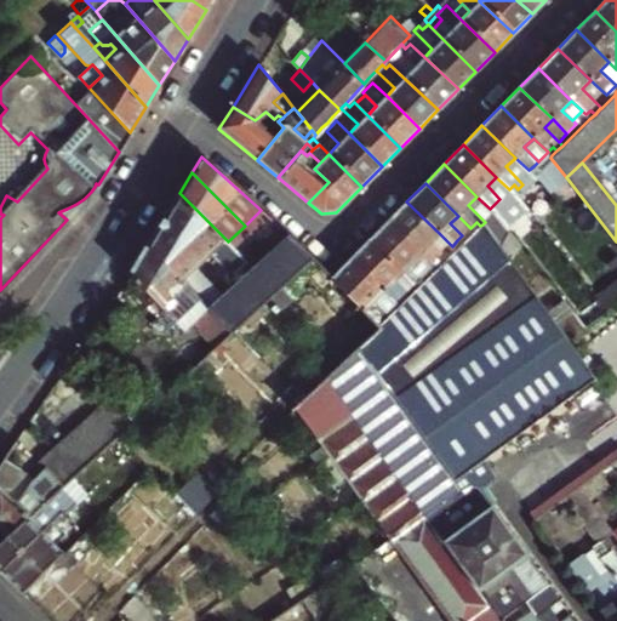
[(228,241),(180,193),(147,245),(181,279),(194,267),(209,252),(232,274),(246,261),(244,258),(228,241)]
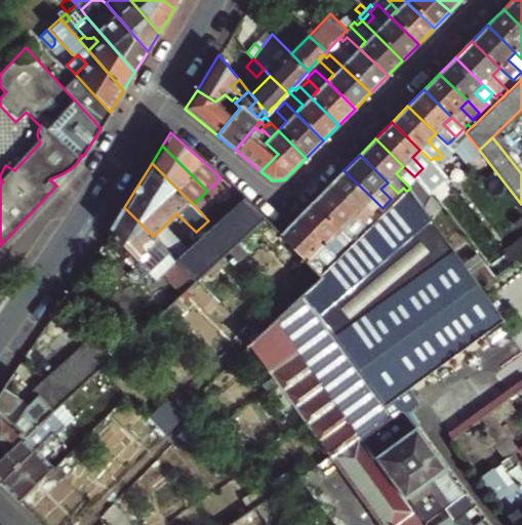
[(414,176),(403,166),(396,173),(406,184),(414,176)]
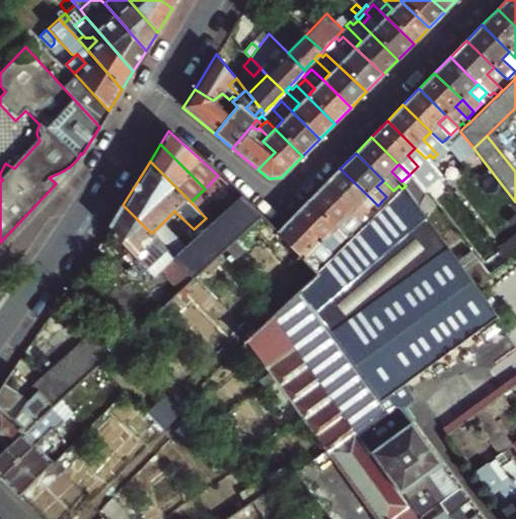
[(360,203),(368,196),(340,168),(324,184),(352,212),(362,221),(366,218),(369,221),(373,217),(360,203)]
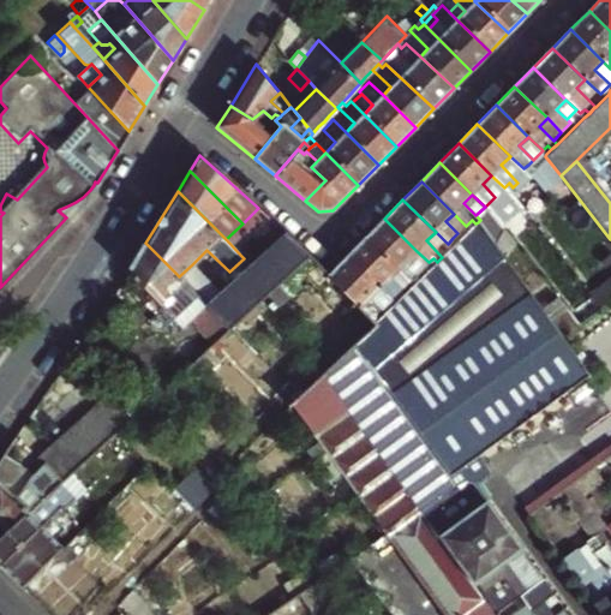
[(466,226),(454,214),(445,221),(457,233),(466,226)]
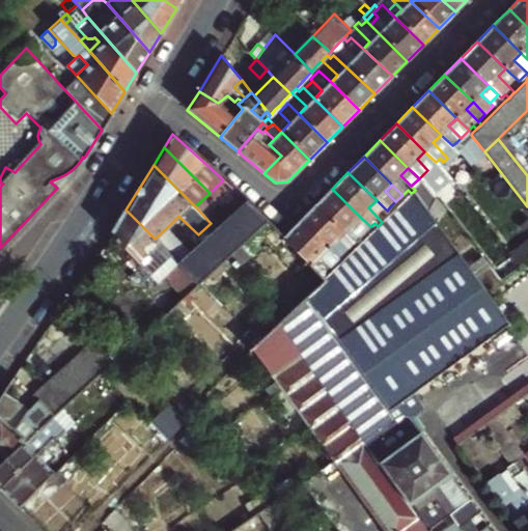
[(352,224),(360,217),(332,189),(315,205),(343,233),(353,243),(358,239),(362,234),(352,224)]
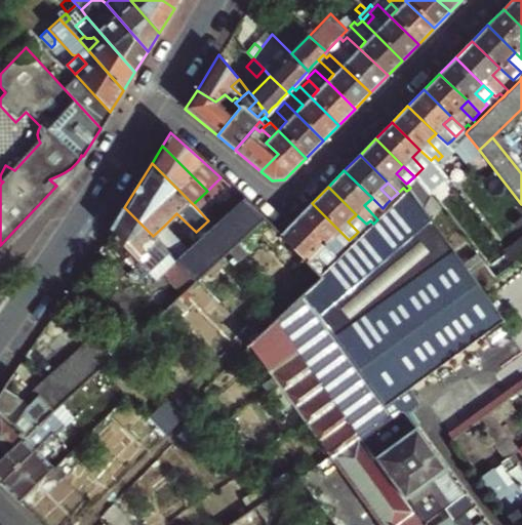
[(382,403),(500,316),(479,285),(408,190),(406,191),(402,196),(395,203),(390,207),(386,211),(377,219),(373,224),(369,228),(361,235),(357,239),(353,243),(345,251),(340,255),(336,259),(329,267),(321,275),(274,319),(405,498),(430,481),(447,503),(442,508),(452,521),(453,520),(472,508),(402,411),(397,411),(390,414),(382,403)]
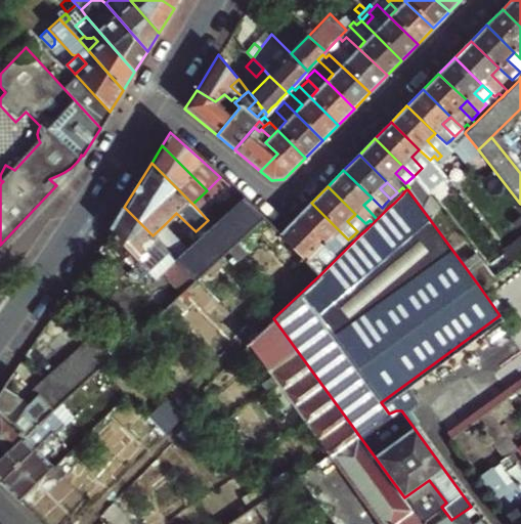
[(176,260),(196,279),(263,217),(244,199),(187,249),(175,259),(176,260)]
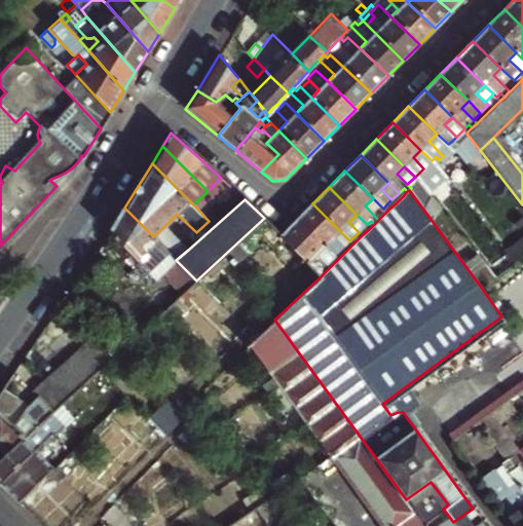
[(312,203),(296,220),(325,248),(334,257),(337,253),(341,256),(345,252),(342,249),(332,238),(340,231),(312,203)]
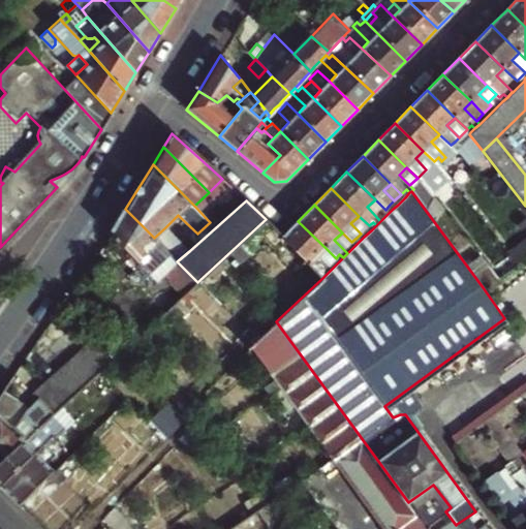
[(154,238),(125,209),(111,232),(155,279),(176,260),(154,238)]
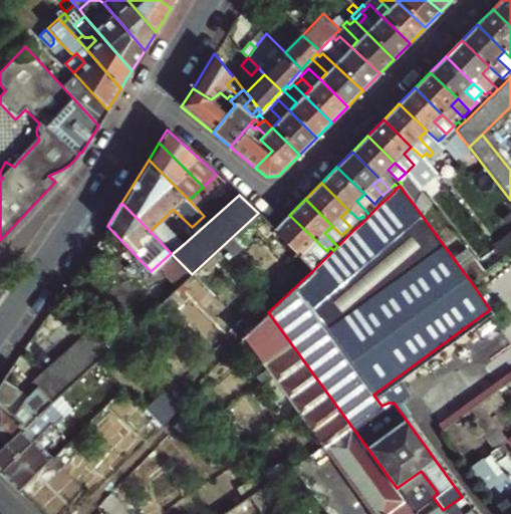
[(317,242),(289,215),(275,230),(310,265),(318,258),(309,249),(317,242)]
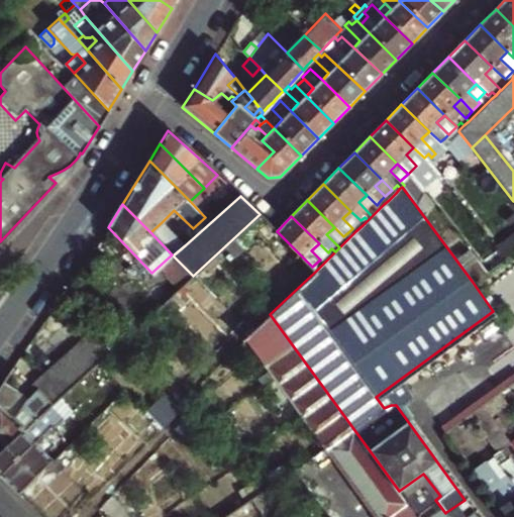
[(185,245),(162,222),(150,232),(172,254),(173,255),(185,245)]
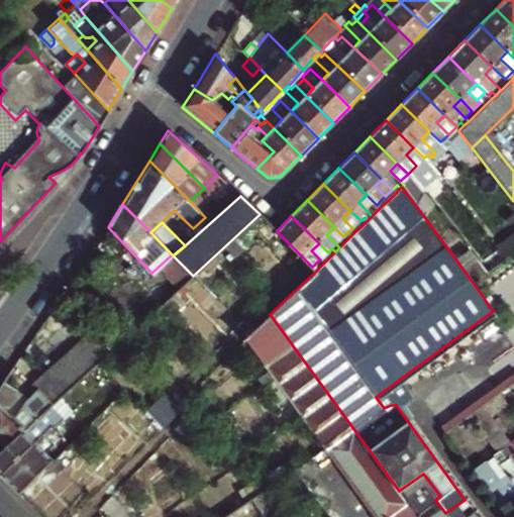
[(343,236),(334,227),(326,234),(336,244),(343,236)]
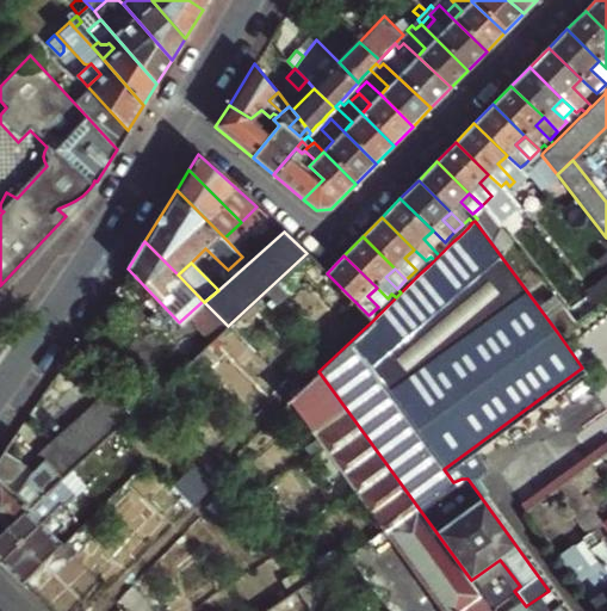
[(388,298),(377,288),(367,296),(378,307),(388,298)]
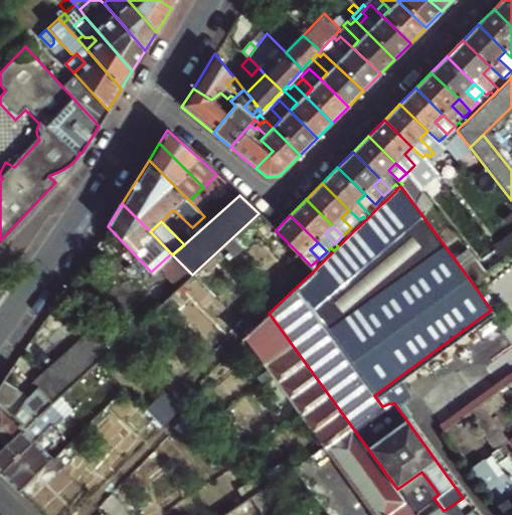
[(192,275),(173,255),(160,267),(179,287),(192,275)]
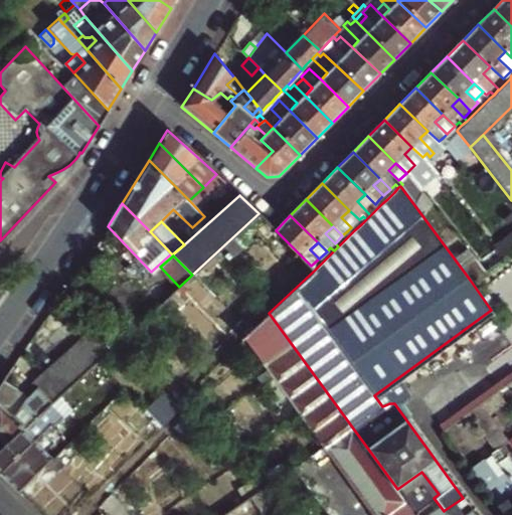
[(315,270),(323,262),(319,259),(311,266),(315,270)]
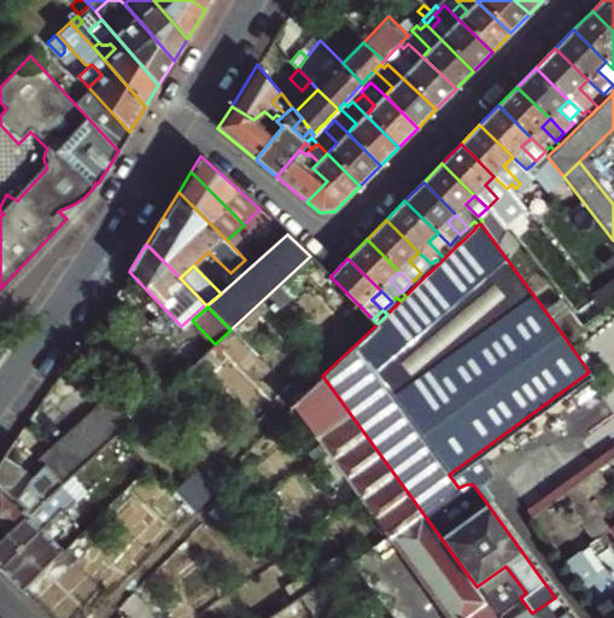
[(322,375),(292,406),(445,617),(500,617),(497,614),(477,587),(322,375)]
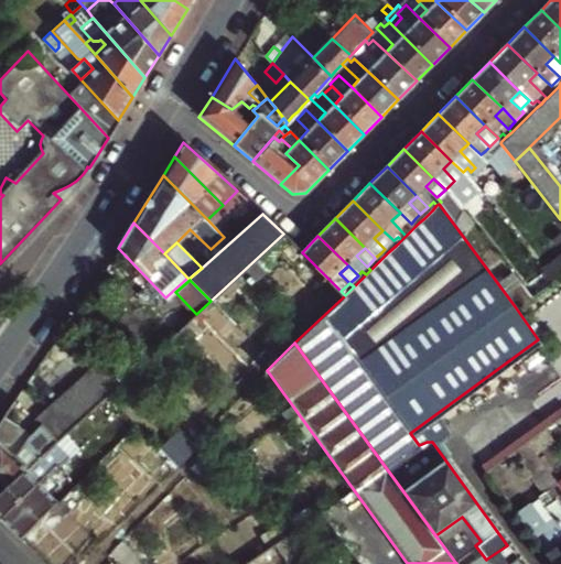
[(120,383),(100,361),(51,408),(71,429),(106,397),(120,383)]
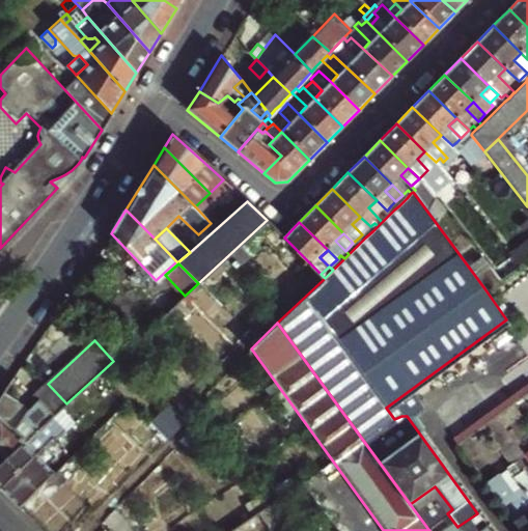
[(21,389),(10,383),(4,392),(15,398),(21,389)]
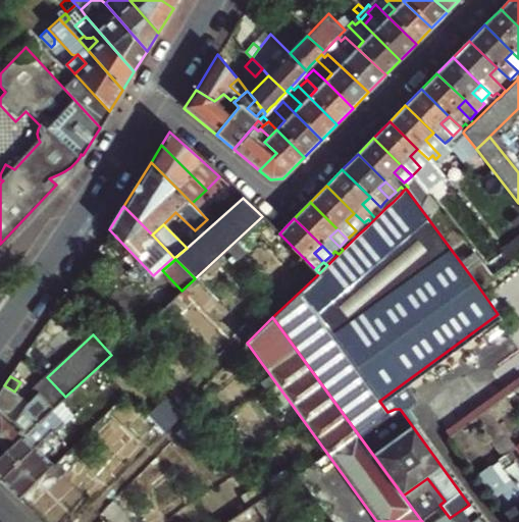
[(0,456),(5,452),(41,420),(65,397),(47,377),(35,388),(39,393),(29,401),(14,392),(4,385),(0,392),(0,456)]
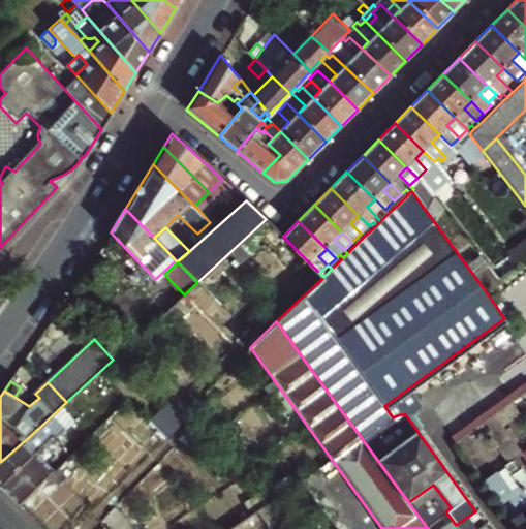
[(525,406),(525,390),(525,391),(509,403),(517,413),(525,406)]
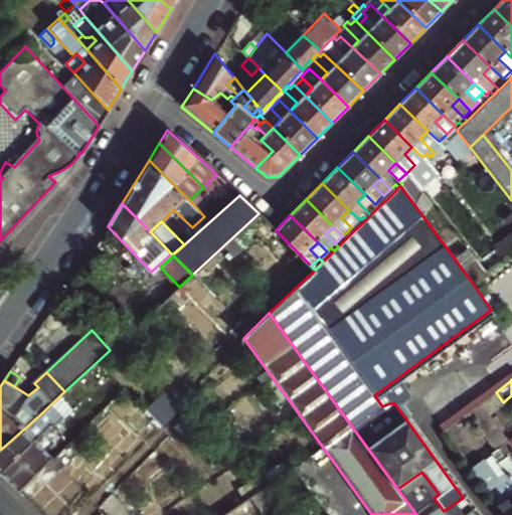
[(47,427),(50,424),(40,414),(5,446),(0,450),(0,474),(43,433),(46,436),(50,432),(47,427)]
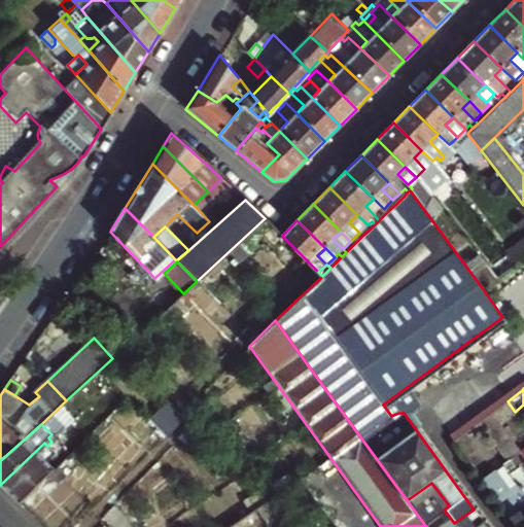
[(62,445),(51,434),(48,437),(51,442),(47,446),(44,443),(0,485),(19,503),(51,470),(44,463),(62,445)]
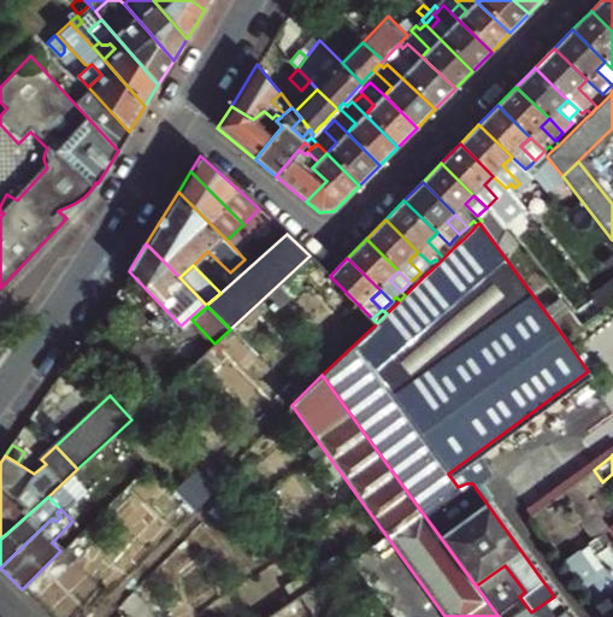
[(606,529),(597,517),(583,528),(582,534),(588,541),(606,529)]
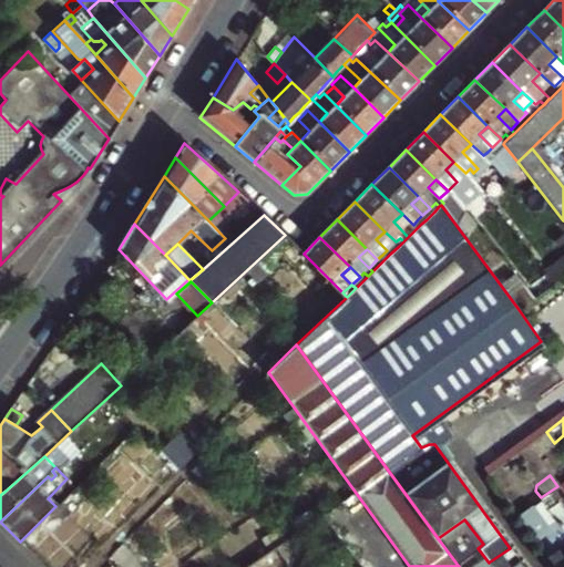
[(550,514),(563,533),(563,495),(557,486),(541,497),(539,498),(546,509),(552,506),(555,511),(550,514)]
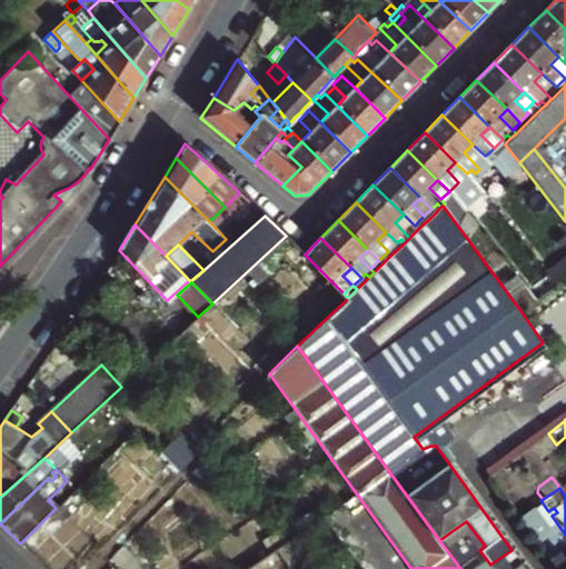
[(540,500),(533,506),(560,542),(559,549),(565,543),(565,535),(552,516),(548,511),(540,500)]
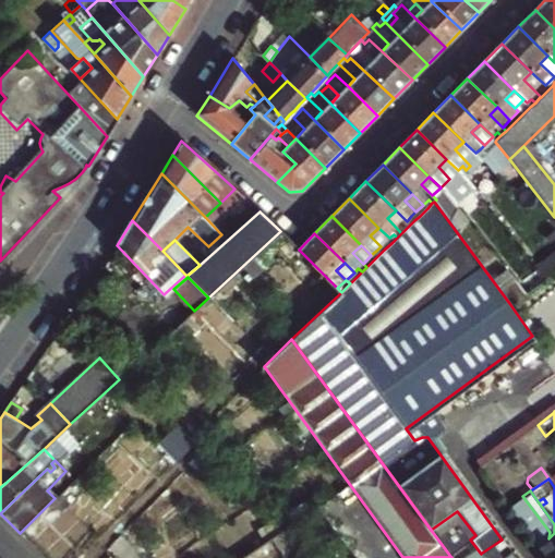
[(522,496),(508,506),(546,557),(554,557),(554,533),(549,538),(550,532),(522,496)]
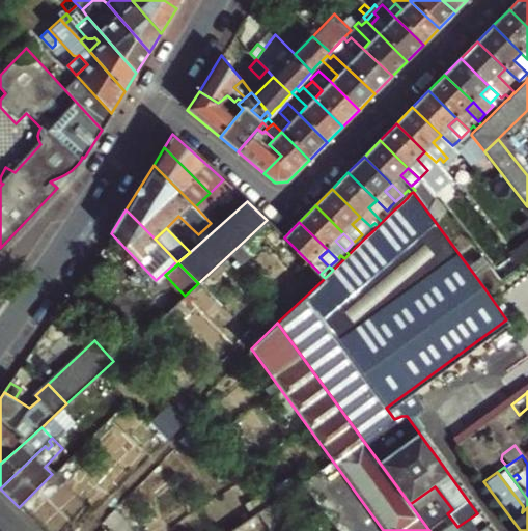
[(249,530),(262,522),(256,513),(229,530),(249,530)]
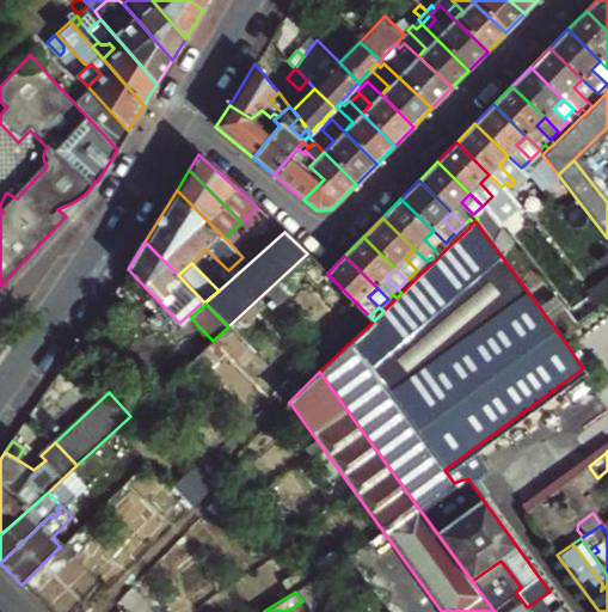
[(532,611),(528,606),(527,607),(515,592),(492,609),(495,611),(532,611)]
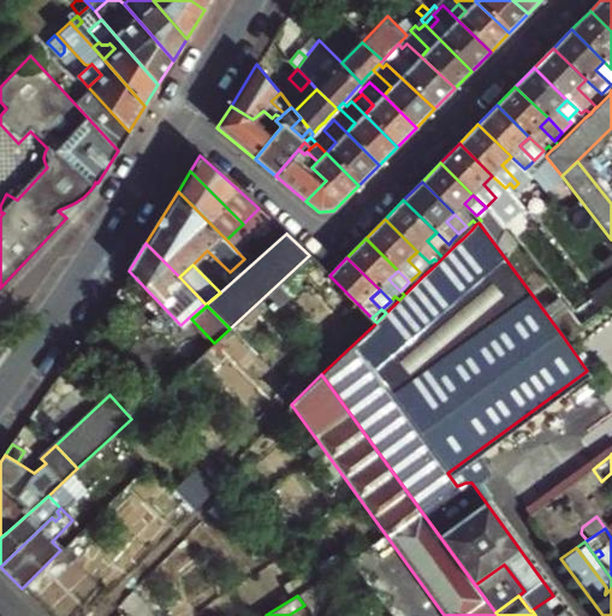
[(560,615),(566,612),(553,596),(532,610),(535,615),(560,615)]
